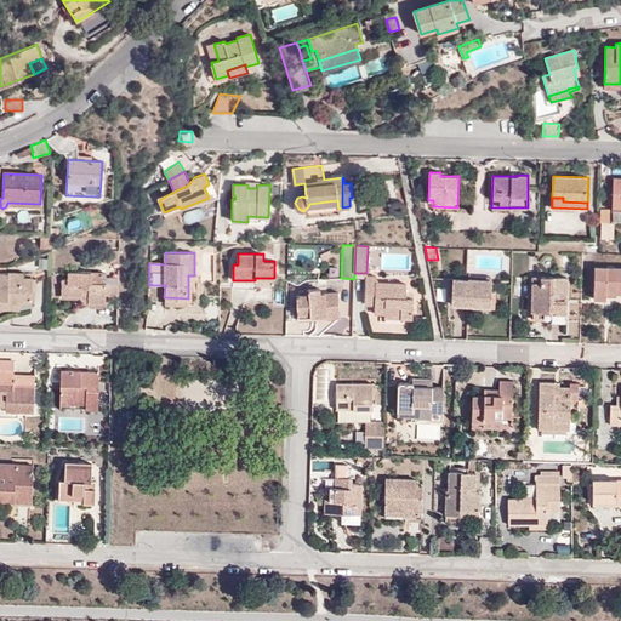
[(620,291),(620,268),(594,267),(593,298),(605,300),(607,291),(620,291)]
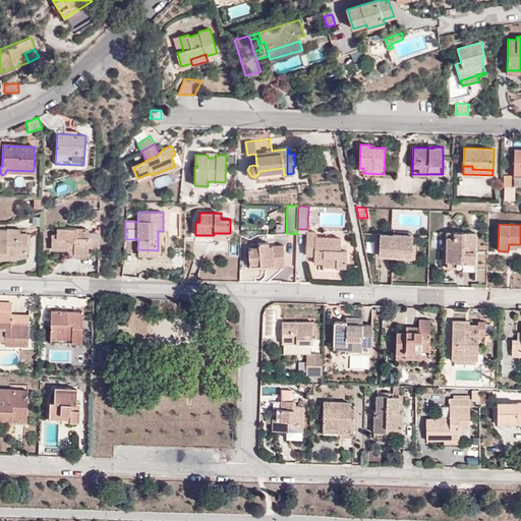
[(10,233),(11,229),(0,228),(0,257),(6,258),(7,254),(16,254),(27,251),(27,233),(19,233),(10,233)]
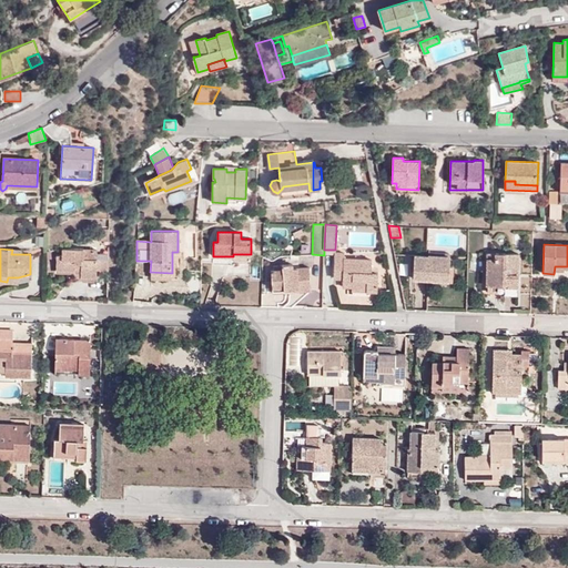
[(97,270),(97,260),(93,260),(93,251),(82,251),(82,250),(62,250),(62,255),(57,255),(56,271),(74,272),(74,263),(81,263),(81,277),(95,277),(97,270)]
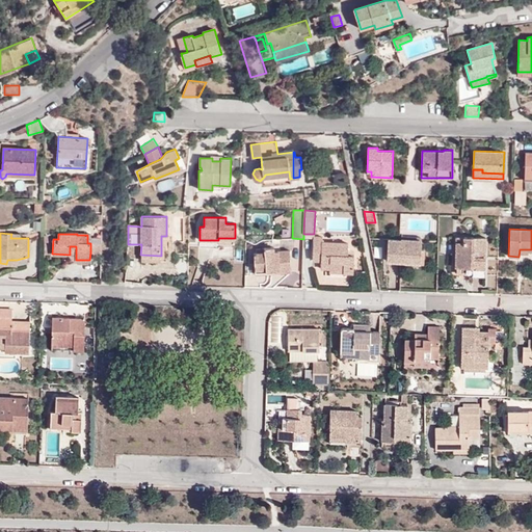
[(166,261),(166,236),(161,236),(161,256),(140,255),(140,260),(166,261)]
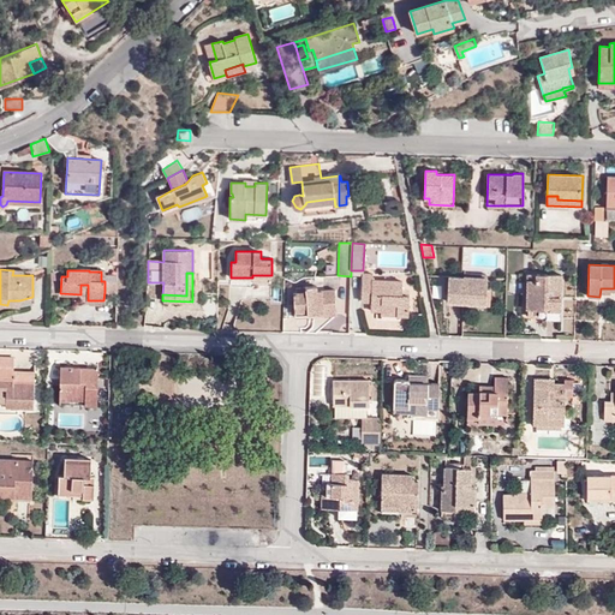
[(371,310),(381,310),(381,308),(395,309),(395,316),(408,316),(410,296),(407,294),(401,294),(402,290),(402,281),(372,280),(374,275),(363,273),(360,302),(370,302),(371,310)]
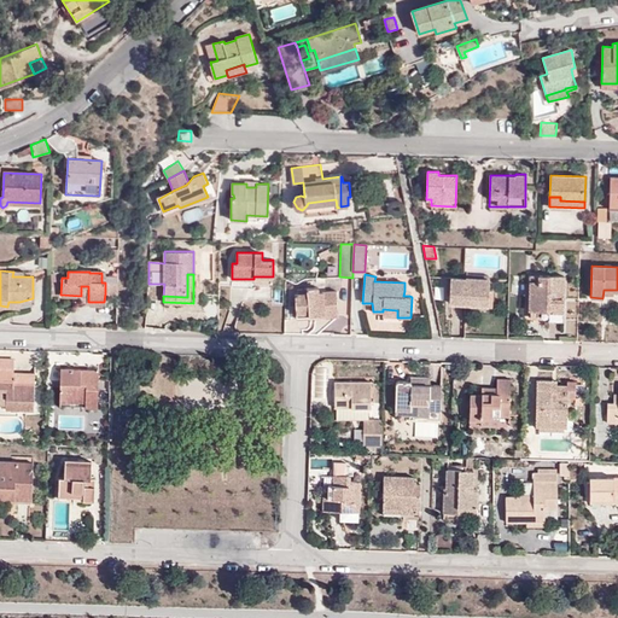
[(565,277),(540,275),(540,281),(530,281),(529,309),(531,309),(548,310),(547,318),(547,320),(564,320),(565,277)]
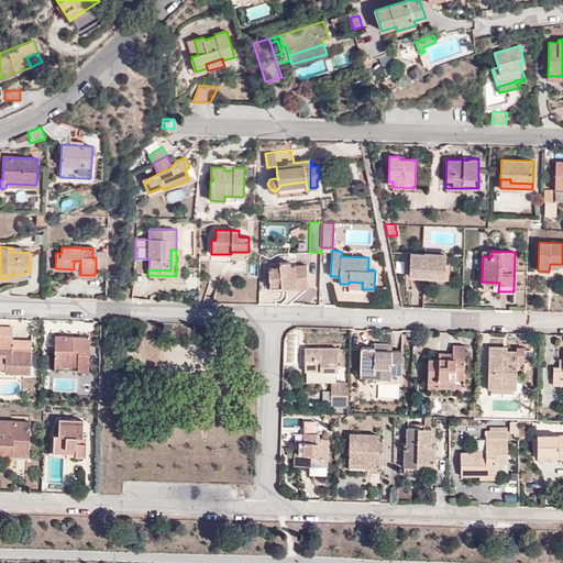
[(429,267),(445,267),(445,253),(424,253),(424,254),(411,253),(410,276),(429,277),(429,267)]
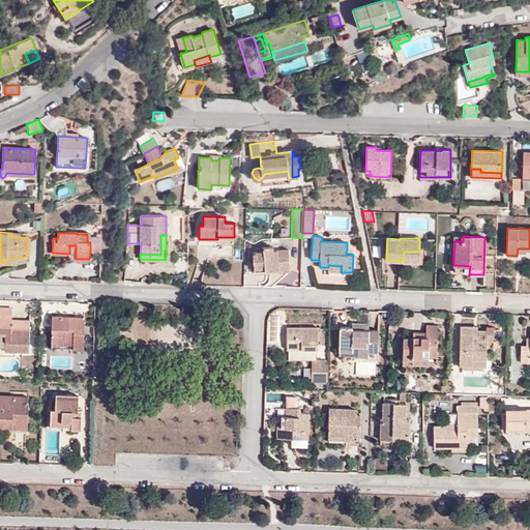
[(101,253),(101,242),(90,242),(90,252),(92,252),(101,253)]
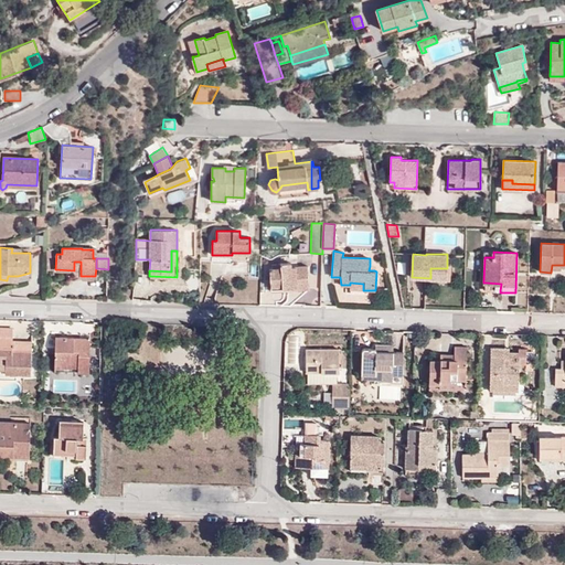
[(136,259),(135,273),(145,273),(146,259),(136,259)]
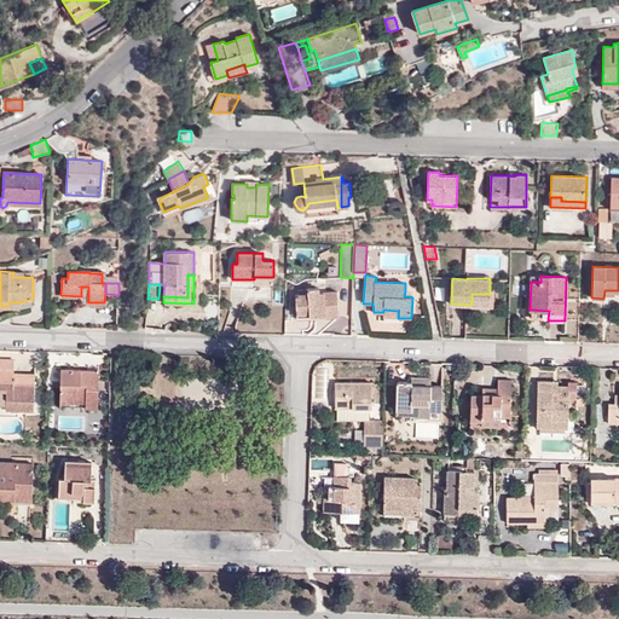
[(298,319),(311,318),(310,308),(324,307),(325,317),(339,316),(337,291),(319,293),(319,288),(298,290),(298,294),(295,295),(298,319)]
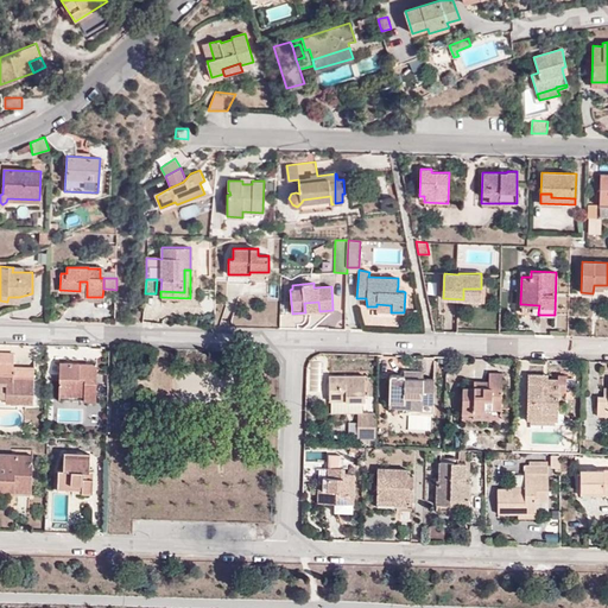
[(480,299),(481,289),(463,289),(463,299),(480,299)]
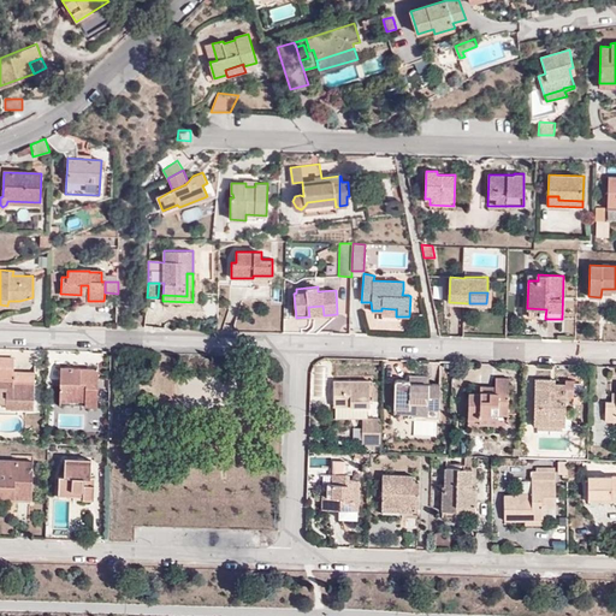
[(308,307),(309,317),(324,315),(323,306),(308,307)]
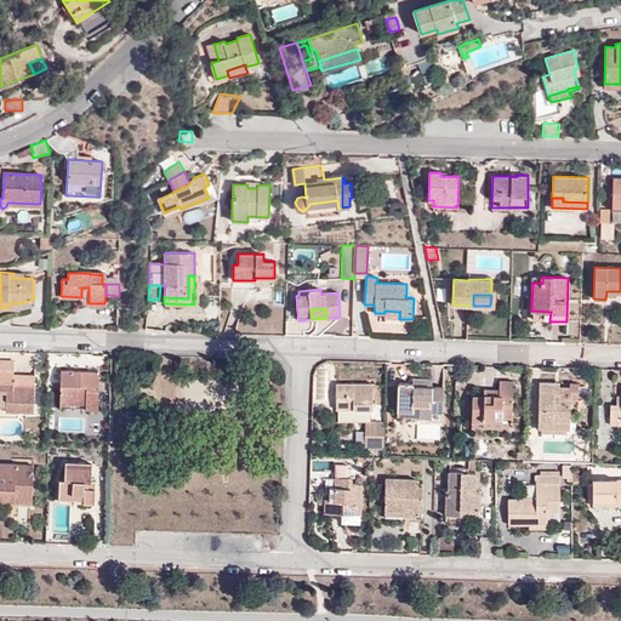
[(0,369),(15,370),(15,362),(0,360),(0,369)]
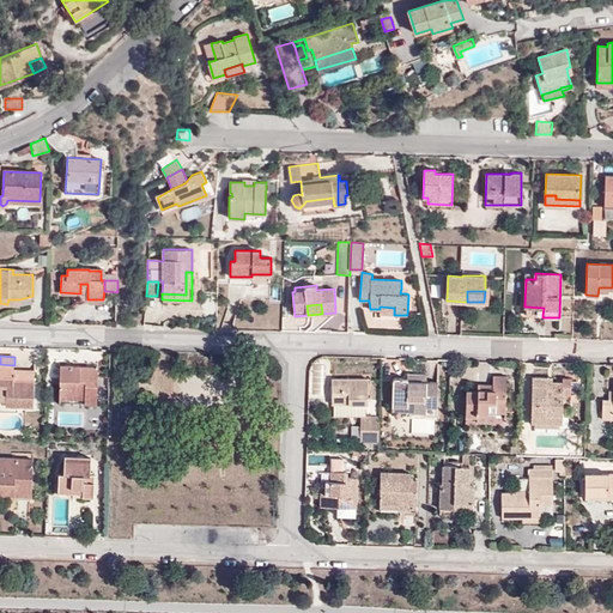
[(34,406),(35,374),(14,372),(14,370),(14,365),(0,364),(0,382),(6,383),(6,387),(6,406),(34,406)]
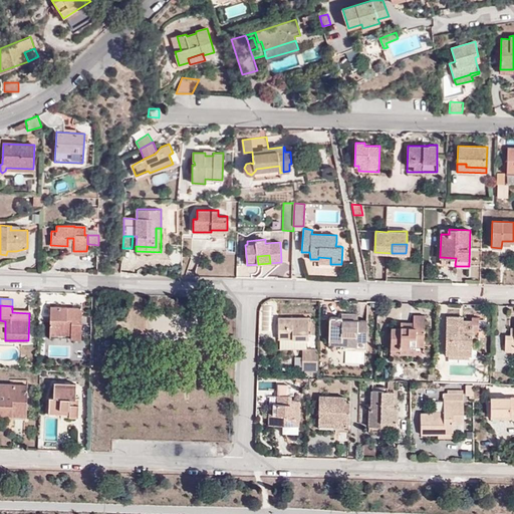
[(61,309),(61,307),(50,307),(49,330),(71,331),(71,338),(81,338),(82,307),(68,307),(68,310),(61,309)]
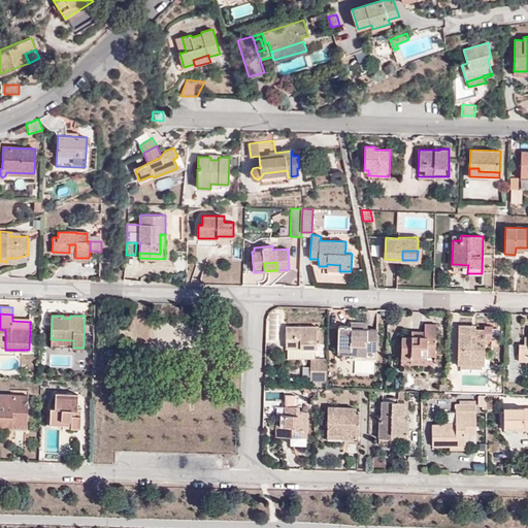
[(424,336),(436,336),(436,324),(425,323),(424,331),(411,331),(411,336),(424,337),(424,336)]
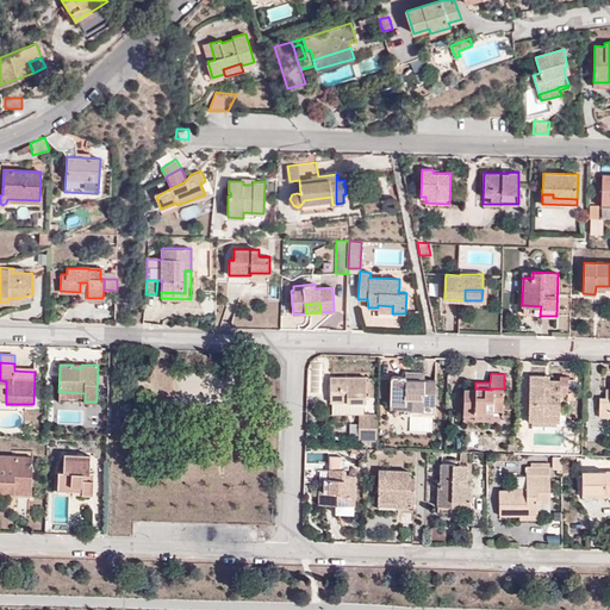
[(528,419),(560,421),(561,380),(549,380),(548,380),(548,385),(545,385),(546,375),(529,374),(529,384),(528,419)]
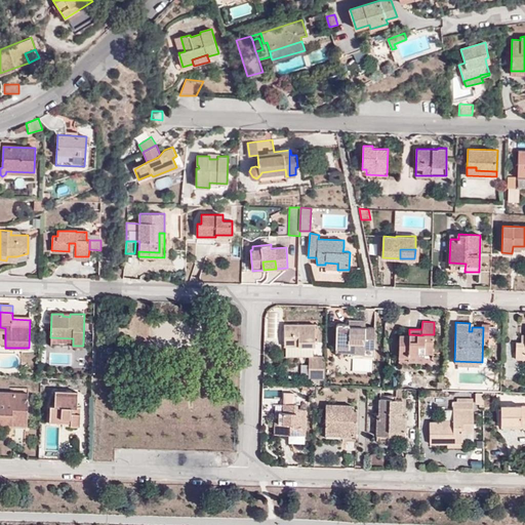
[(350,325),(349,323),(336,323),(336,352),(357,353),(357,349),(364,349),(363,356),(374,357),(375,326),(365,326),(350,325)]
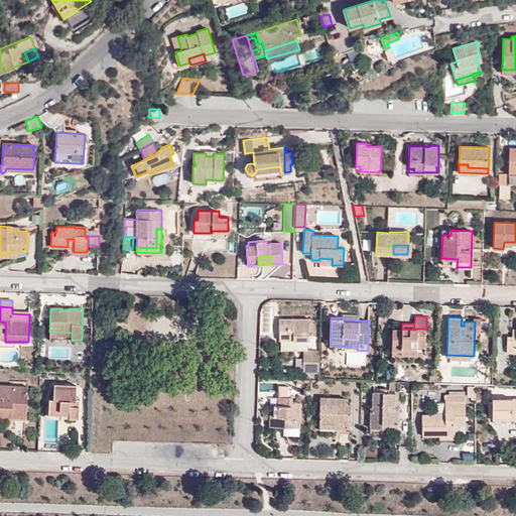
[(303,350),(307,350),(307,341),(309,341),(309,318),(280,318),(279,340),(280,340),(280,350),(303,350)]
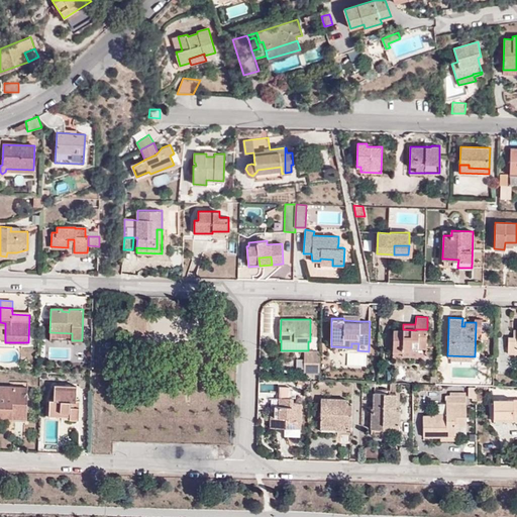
[(427,346),(427,329),(415,329),(415,330),(403,329),(394,329),(393,350),(402,351),(403,348),(418,348),(418,346),(427,346)]
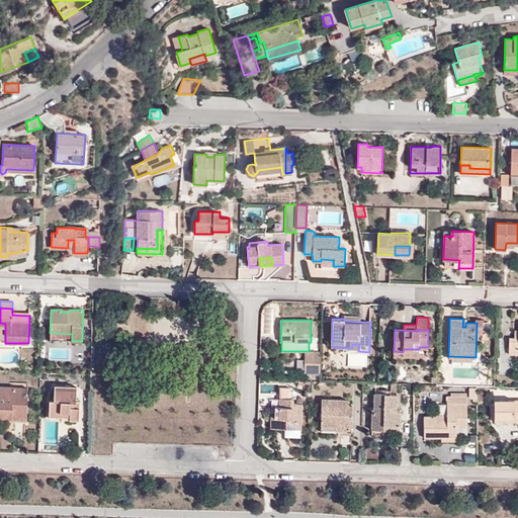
[(517,347),(517,346),(517,337),(514,337),(510,337),(509,353),(517,354),(517,347)]
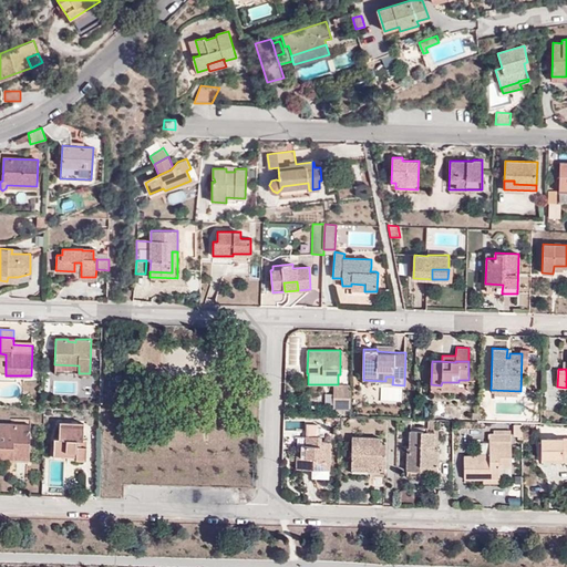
[(351,384),(338,384),(333,384),(333,409),(350,409),(351,384)]
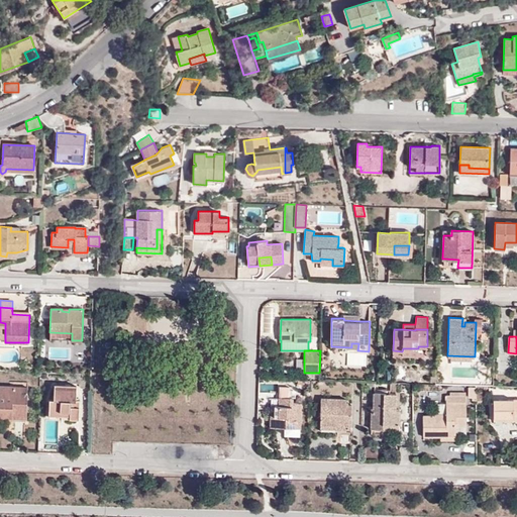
[(13,390),(11,386),(0,385),(0,417),(7,417),(8,415),(27,416),(28,390),(13,390)]
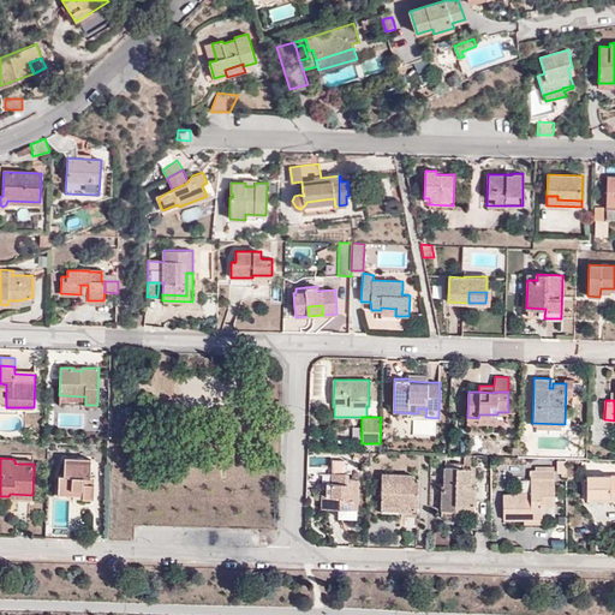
[(90,483),(91,459),(65,459),(64,475),(59,475),(59,496),(93,497),(94,483),(90,483)]
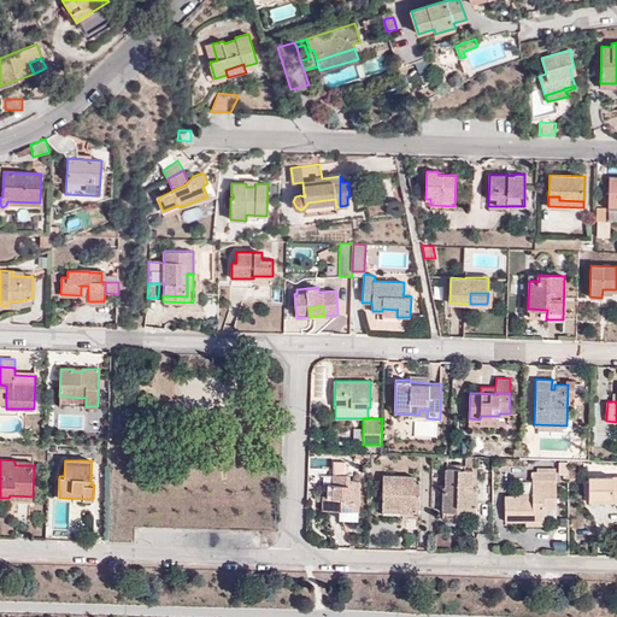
[(340,519),(358,521),(359,481),(350,481),(350,475),(346,475),(346,465),(346,462),(334,462),(334,474),(333,485),(329,485),(328,510),(341,510),(340,519)]
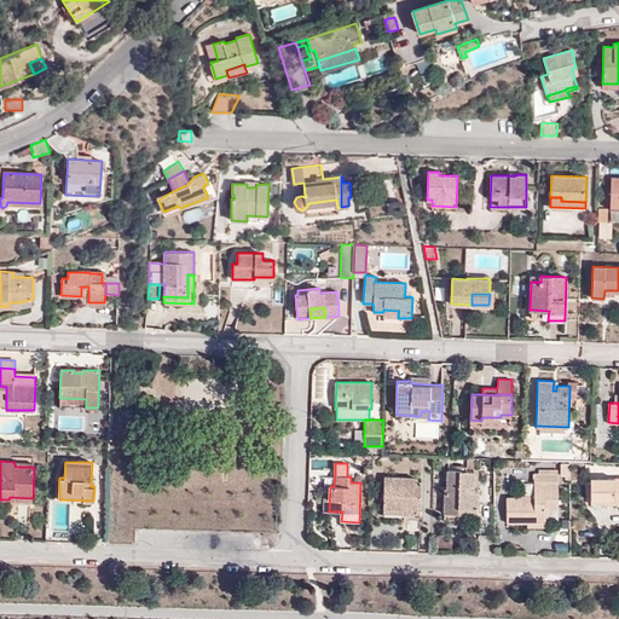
[(474,490),(475,470),(447,470),(447,487),(445,489),(444,513),(458,514),(458,508),(479,509),(479,489),(474,490)]
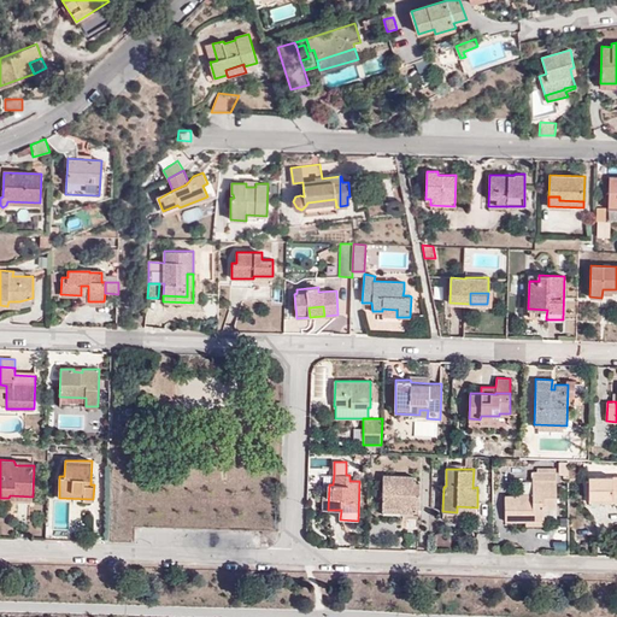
[(526,521),(545,521),(545,509),(557,509),(557,471),(533,471),(533,492),(533,497),(518,495),(505,497),(506,521),(526,521)]
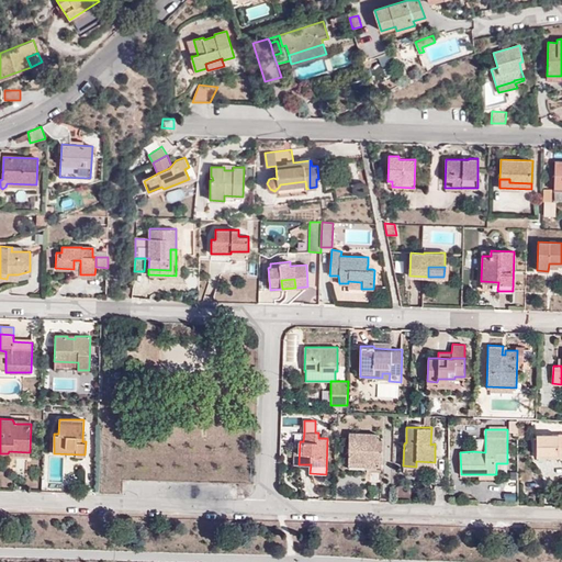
[(377,438),(377,434),(349,433),(348,469),(382,470),(383,440),(380,439),(380,438),(377,438)]
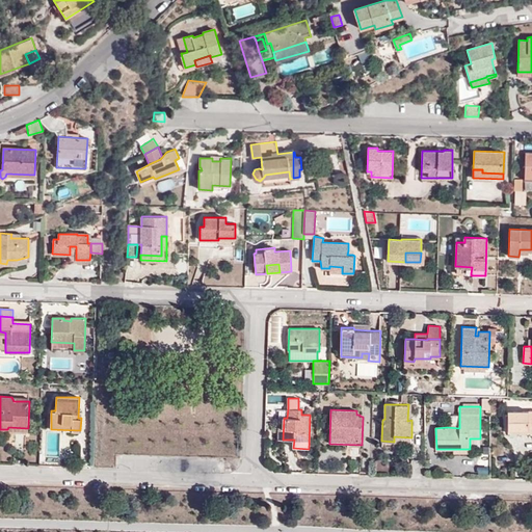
[(517,414),(516,411),(508,411),(508,430),(516,429),(516,432),(531,431),(531,410),(524,410),(524,414),(517,414)]
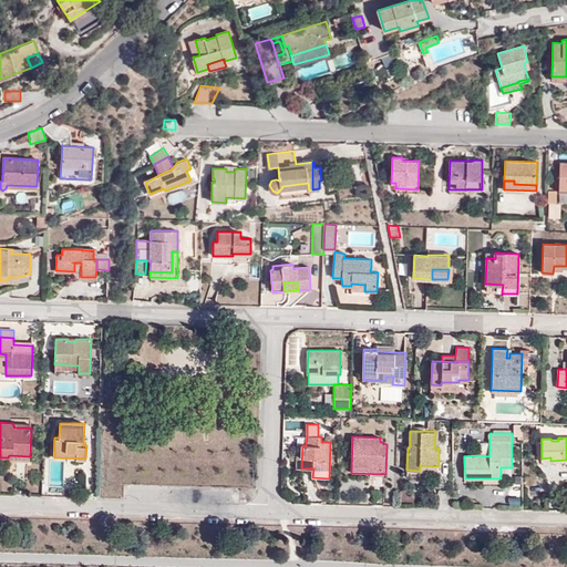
All buildings are outlined.
